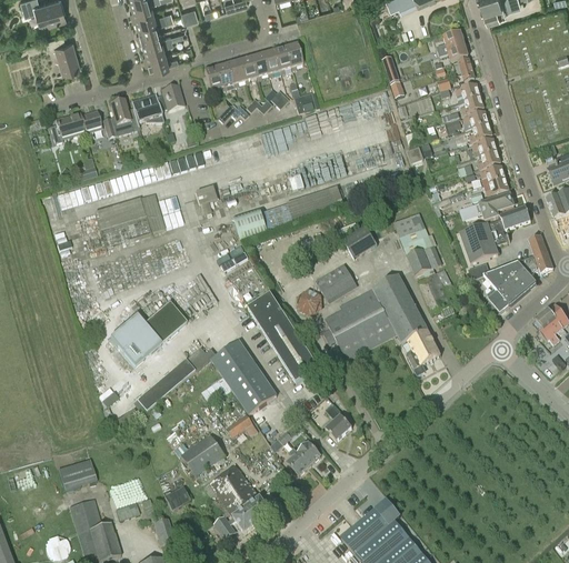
[(21,0),(25,12),(37,9),(39,19),(47,17),(49,21),(66,17),(60,0),(42,0),(39,1),(39,0),(21,0)]
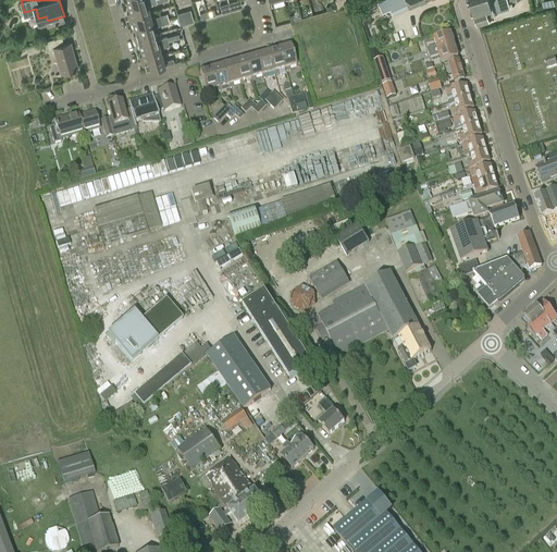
[(128,13),(149,7),(147,1),(150,0),(132,0),(128,1),(130,7),(127,8),(128,13)]
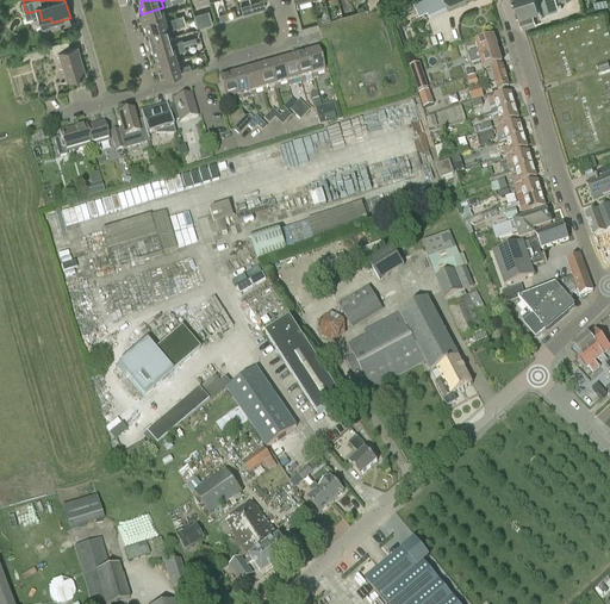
[(447,1),(446,0),(416,0),(419,7),(428,4),(430,10),(447,1)]
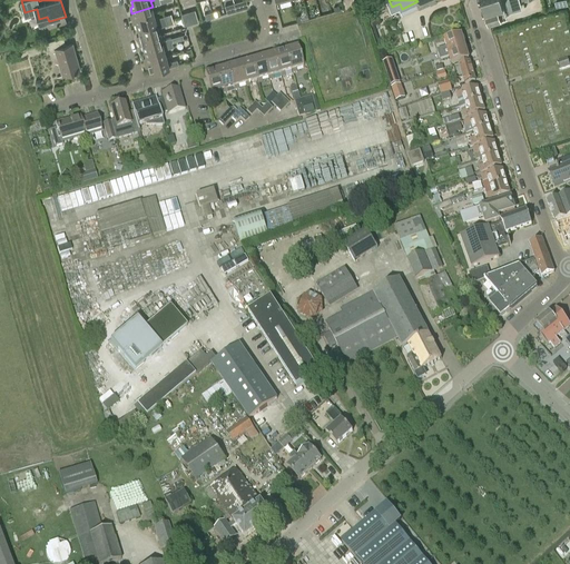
[(497,1),(503,0),(482,0),(488,17),(500,13),(497,1)]
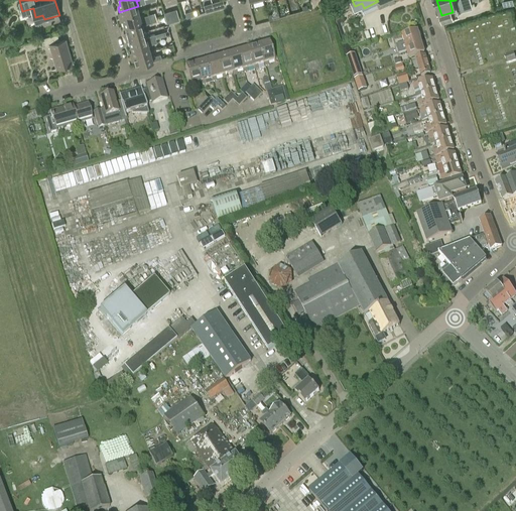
[(124,21),(150,14),(148,10),(140,12),(138,6),(119,12),(120,16),(123,16),(124,21)]
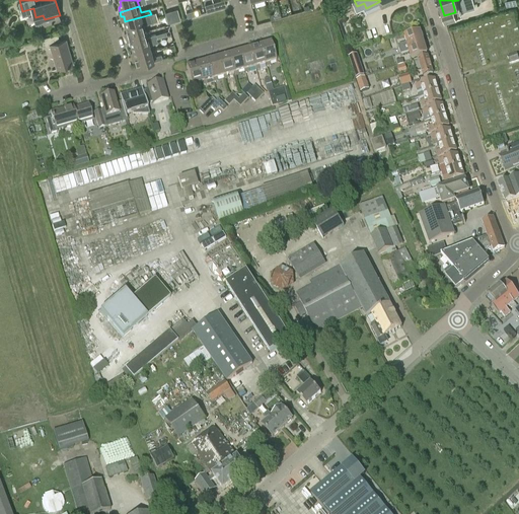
[(170,6),(164,7),(168,18),(180,15),(178,10),(172,11),(170,6)]
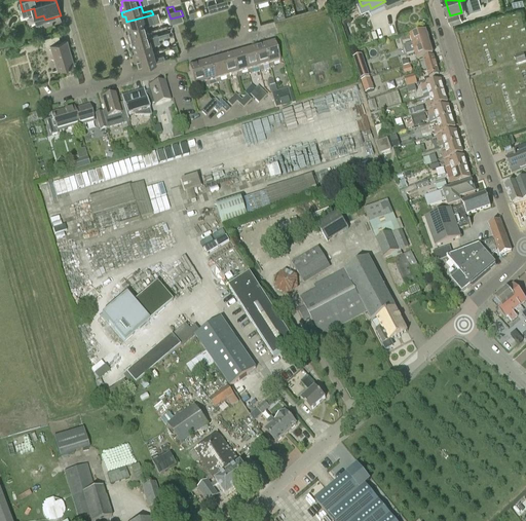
[(127,33),(147,27),(145,21),(154,19),(153,14),(126,22),(128,27),(126,28),(127,33)]
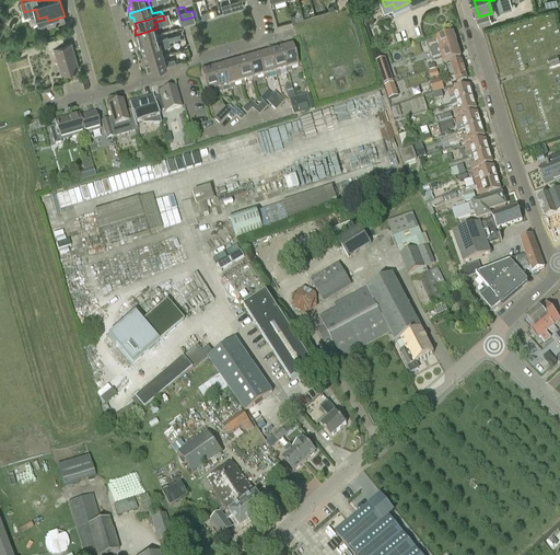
[(141,45),(168,36),(167,32),(159,35),(156,29),(136,35),(137,39),(140,38),(141,45)]
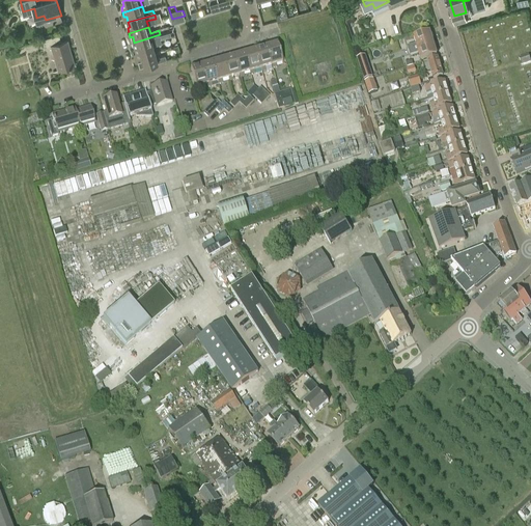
[(437,51),(432,39),(429,27),(414,32),(416,39),(408,42),(410,51),(418,49),(421,56),(437,51)]
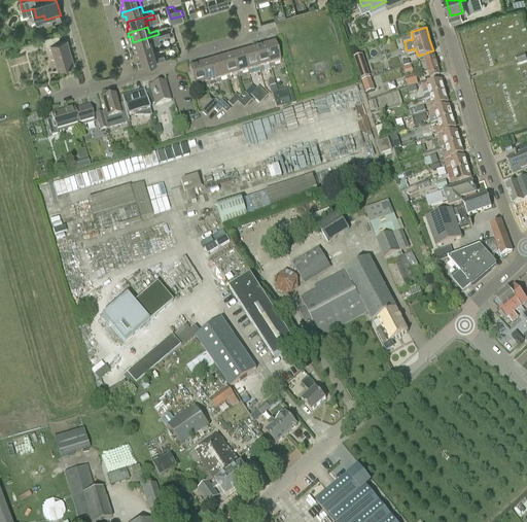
[(59,30),(41,35),(43,42),(50,40),(58,65),(73,61),(67,35),(61,37),(59,30)]
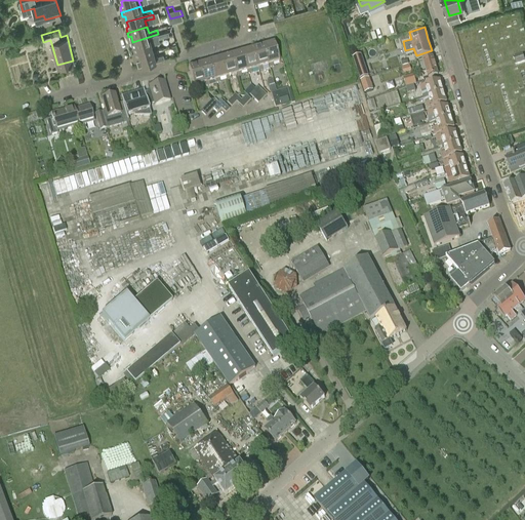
[(133,52),(153,46),(151,41),(159,38),(158,34),(132,42),(134,47),(131,48),(133,52)]
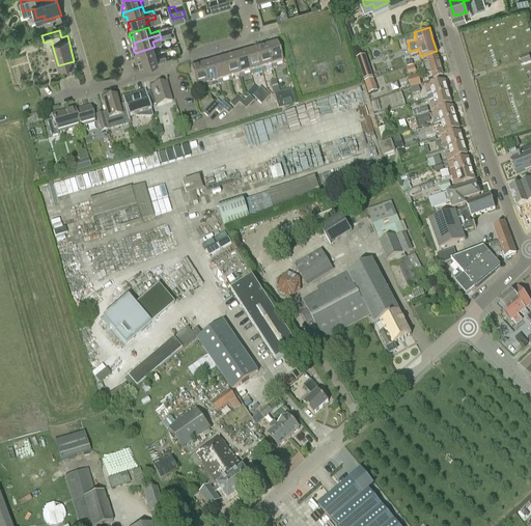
[(272,64),(276,63),(276,60),(282,58),(277,39),(266,43),(271,61),(272,64)]
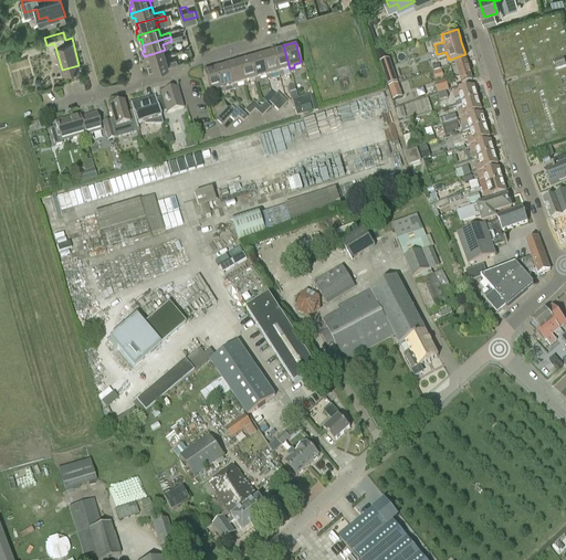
[(283,71),(282,67),(289,65),(283,45),(272,49),(278,69),(279,72),(283,71)]
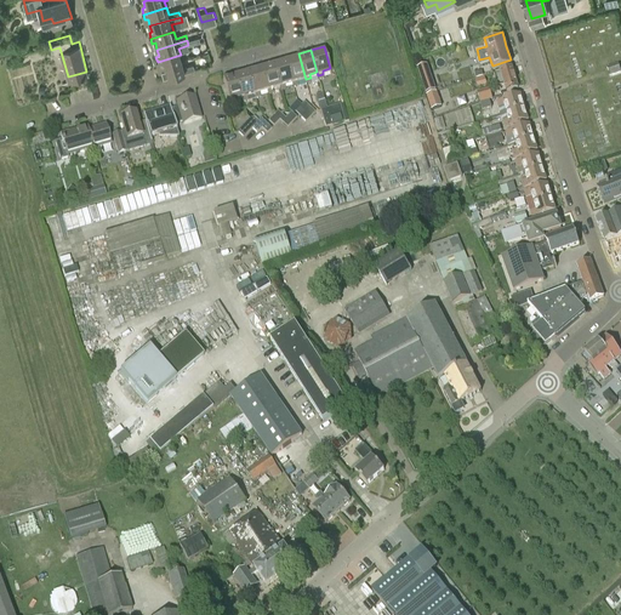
[(297,78),(305,75),(298,53),(286,57),(292,79),(294,83),(298,81),(297,78)]
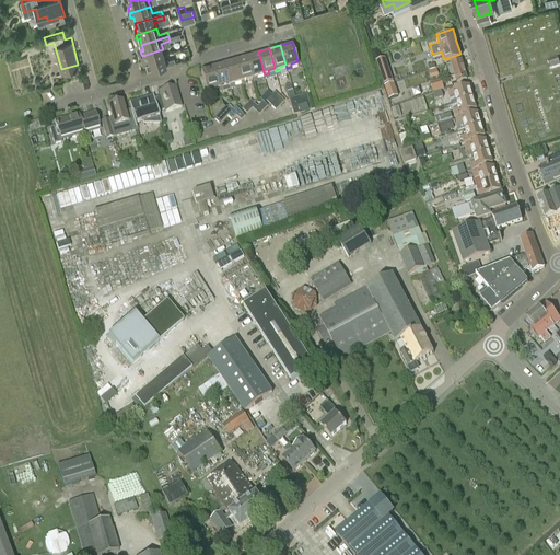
[(163,49),(142,56),(143,60),(146,60),(148,66),(175,58),(174,54),(164,56),(163,49)]
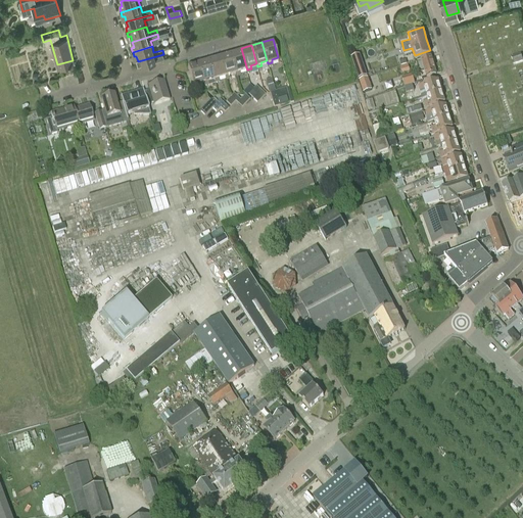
[(239,68),(246,66),(241,48),(230,51),(235,69),(236,73),(240,72),(239,68)]
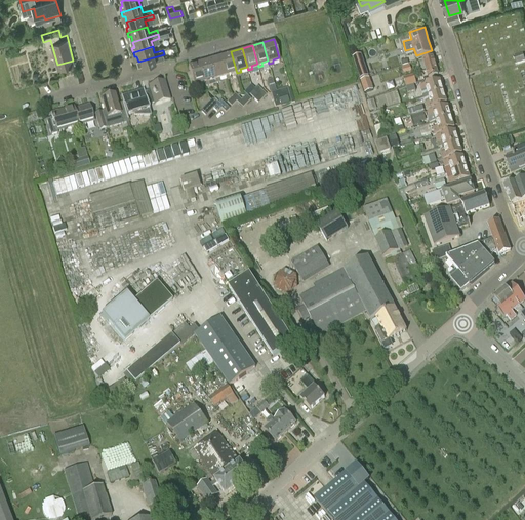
[(515,60),(523,56),(522,50),(514,53),(515,60)]
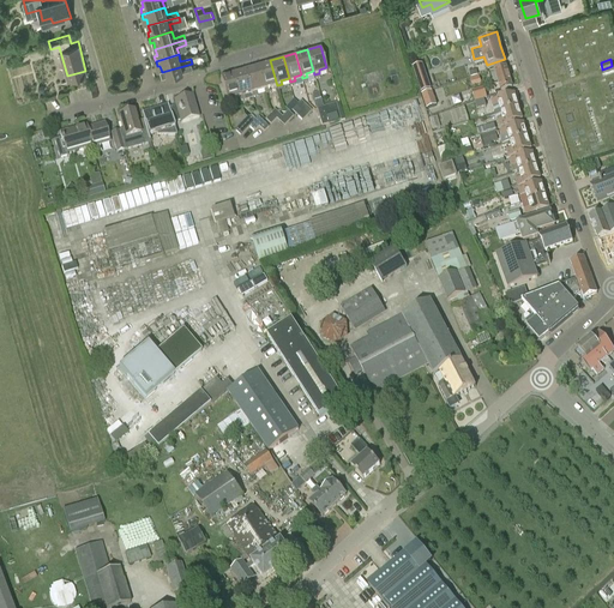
[(264,85),(265,90),(270,88),(269,84),(276,82),(270,60),(258,64),(264,85)]
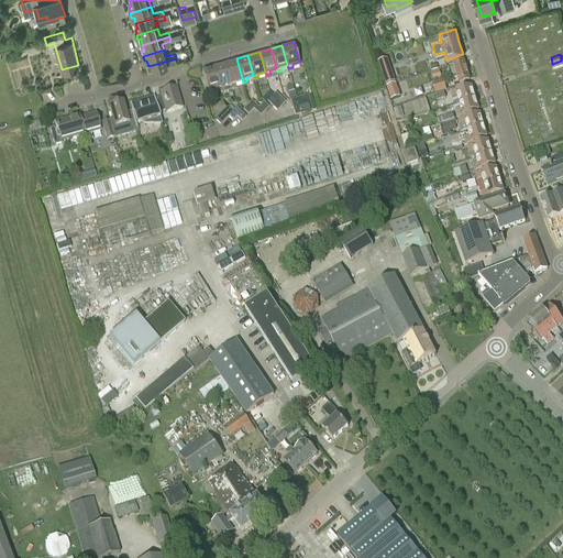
[(453,61),(448,62),(451,74),(456,73),(459,78),(470,76),(464,56),(453,59),(453,61)]
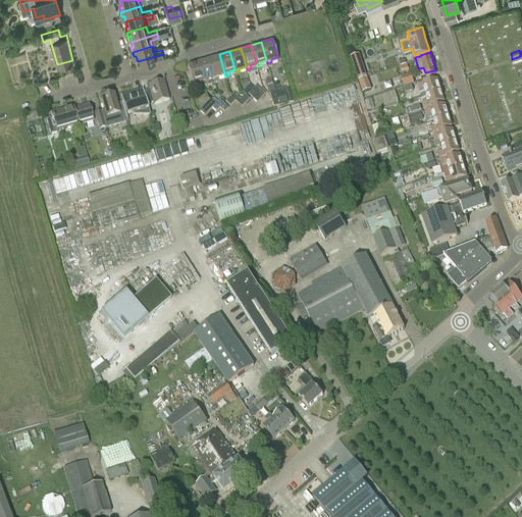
[(218,74),(224,72),(219,54),(209,57),(214,75),(213,75),(214,80),(219,78),(218,74)]
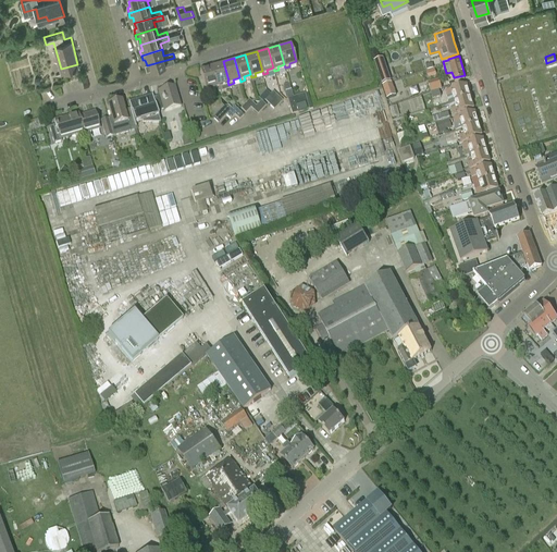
[(221,83),(227,81),(229,81),(223,61),(211,64),(217,84),(218,87),(222,86),(221,83)]
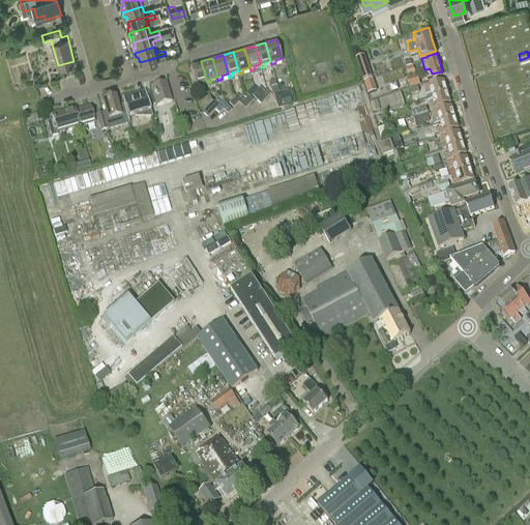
[(367,59),(359,62),(363,76),(372,73),(367,59)]
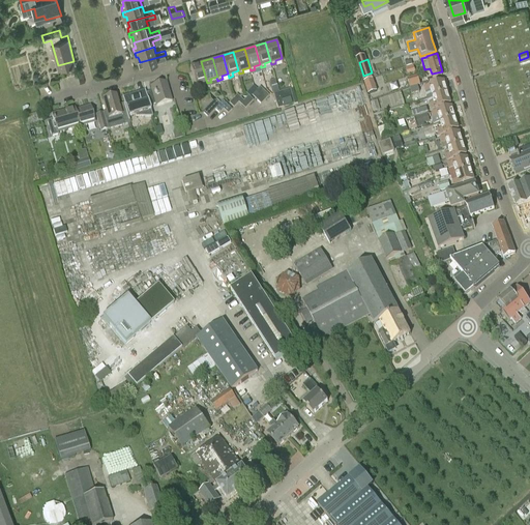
[(200,82),(206,80),(201,61),(190,64),(197,86),(201,85),(200,82)]
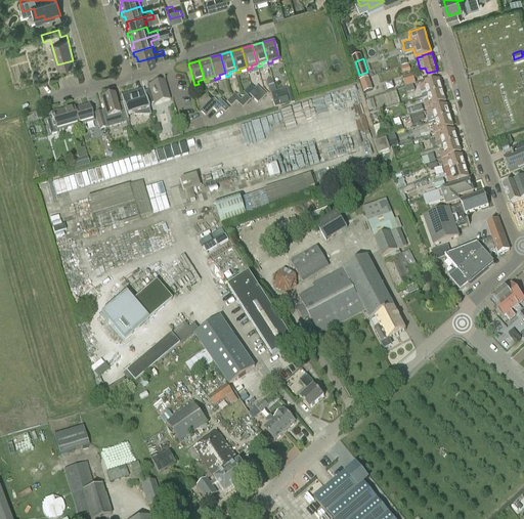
[(412,71),(402,74),(405,83),(416,80),(412,71)]
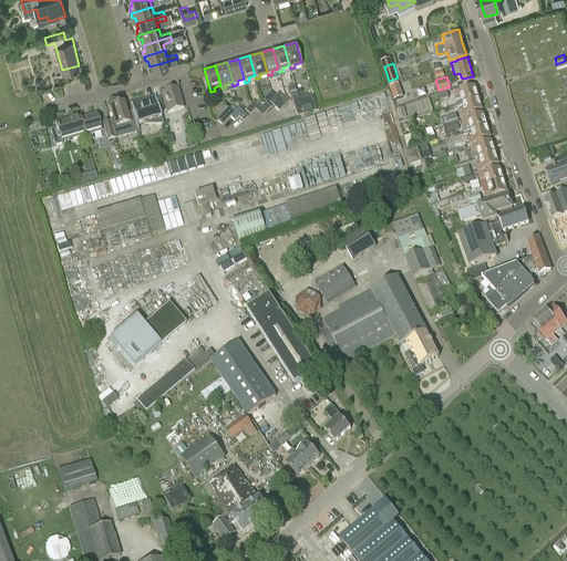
[(403,93),(399,80),(390,83),(394,96),(403,93)]
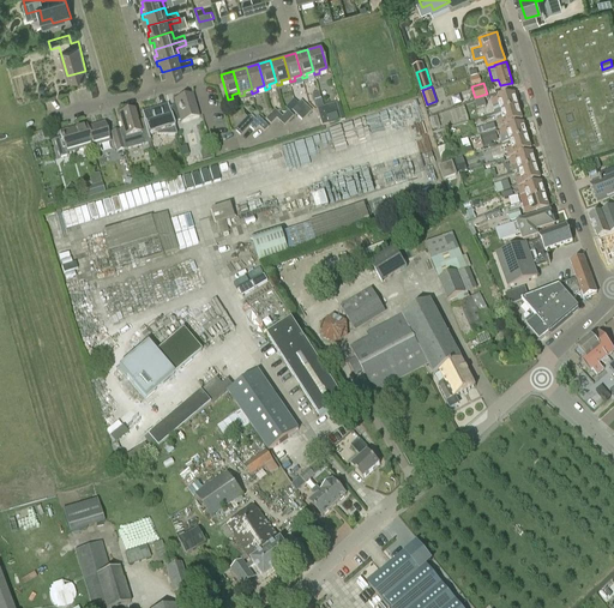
[(500,107),(518,102),(513,89),(491,96),(493,102),(494,109),(500,107)]
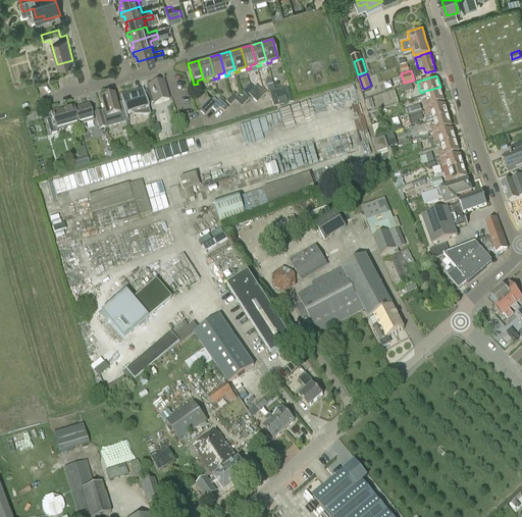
[(144,88),(147,100),(153,98),(154,101),(169,96),(164,76),(148,81),(149,86),(144,88)]
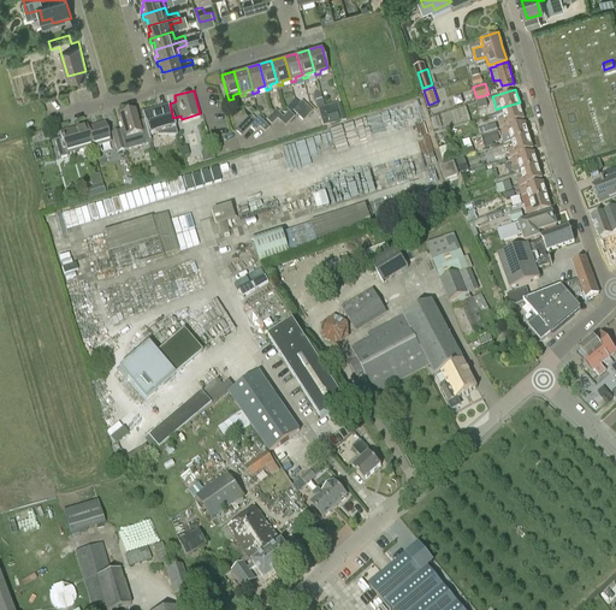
[(303,117),(312,107),(302,96),(297,101),(302,106),(297,111),(303,117)]
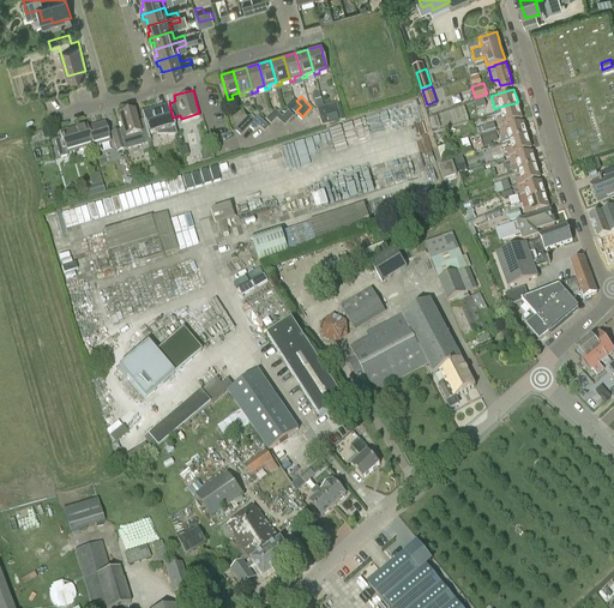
[(336,98),(317,104),(321,121),(345,114),(343,107),(342,107),(339,98),(336,100),(336,98)]
